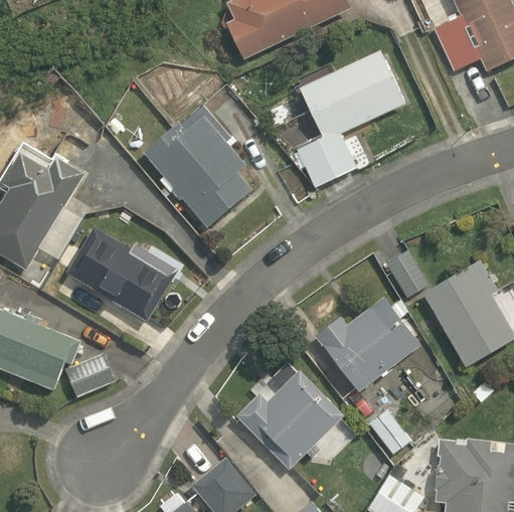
[(226,24),(241,59),(349,12),(343,0),(230,0),(239,18),(226,24)]
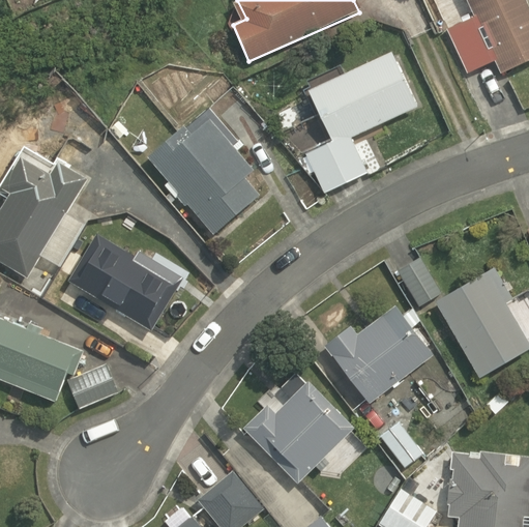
[(528,60),(528,0),(462,0),(470,18),(446,28),(465,75),(494,62),(498,74),(528,60)]
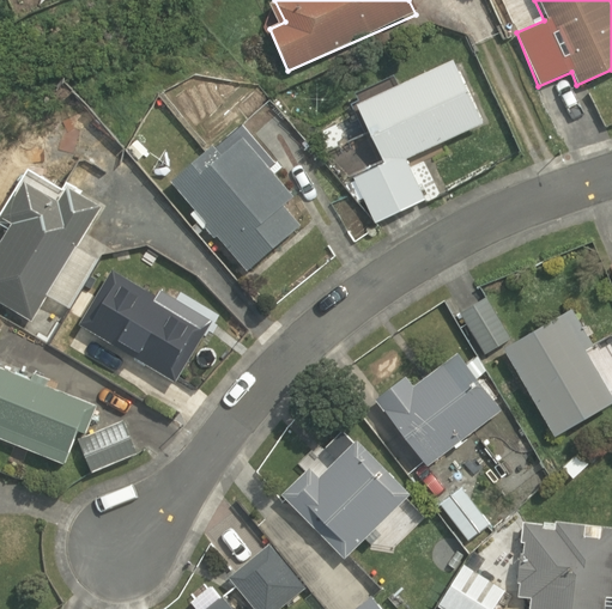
[(453,56),(356,101),(383,160),(351,176),(374,224),(426,199),(407,157),(483,121),(453,56)]
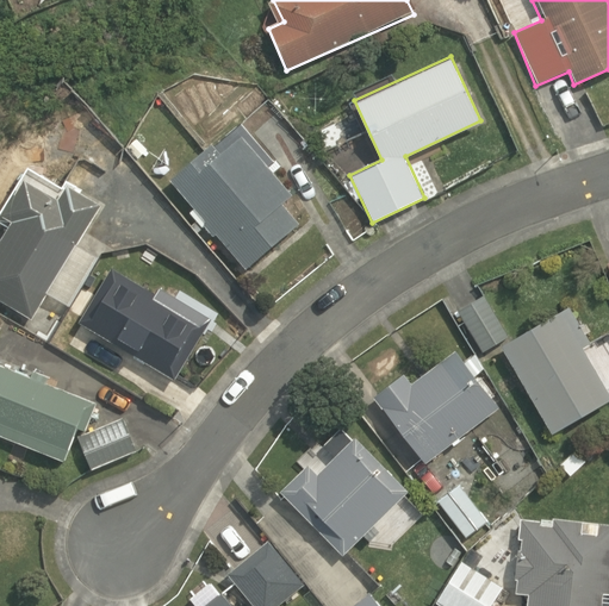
[(194,162),(172,180),(247,268),(305,217),(238,139),(202,170),(194,162)]
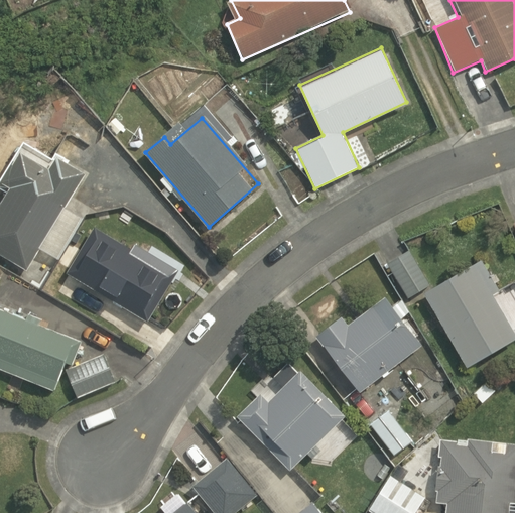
[(0,257),(28,272),(83,172),(50,154),(45,162),(16,146),(0,176),(0,188),(6,191),(0,202),(0,257)]
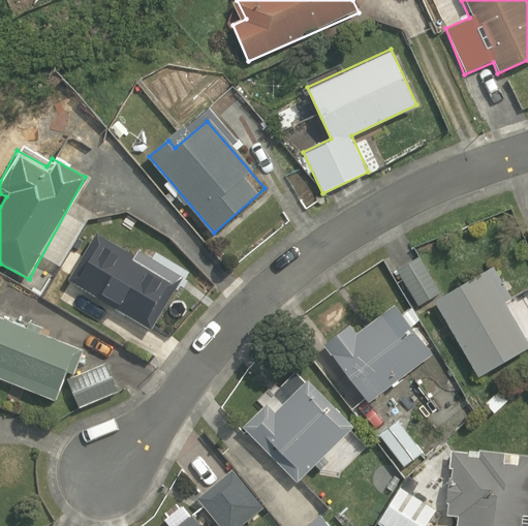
[(101,236),(71,282),(149,333),(186,276),(131,241),(124,250),(101,236)]
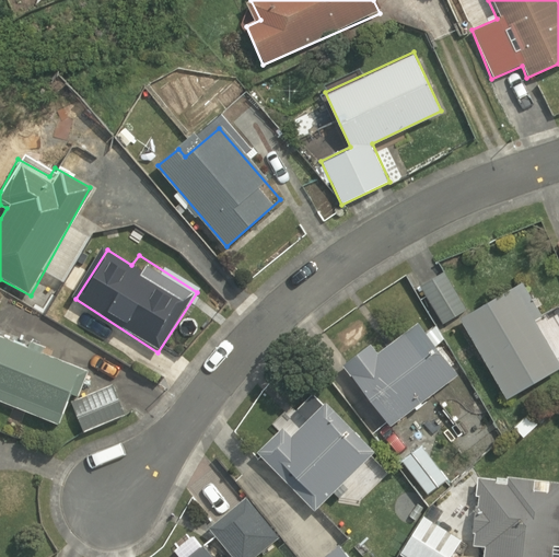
[(440,274),(418,289),(442,323),(464,309),(440,274)]
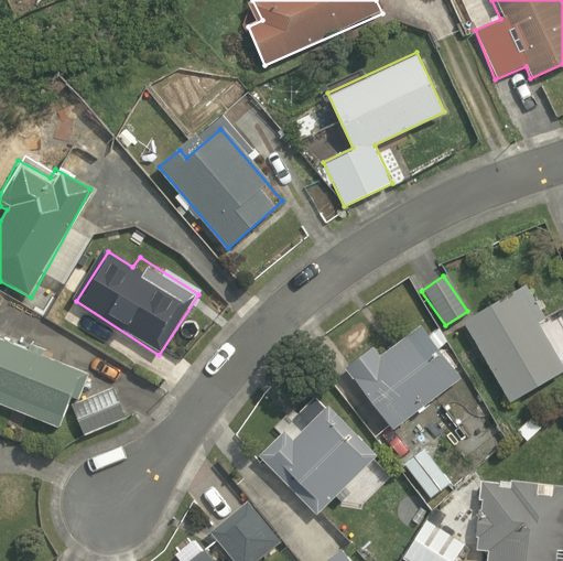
[(562,360),(519,287),(463,321),(512,403),(562,373),(562,360)]
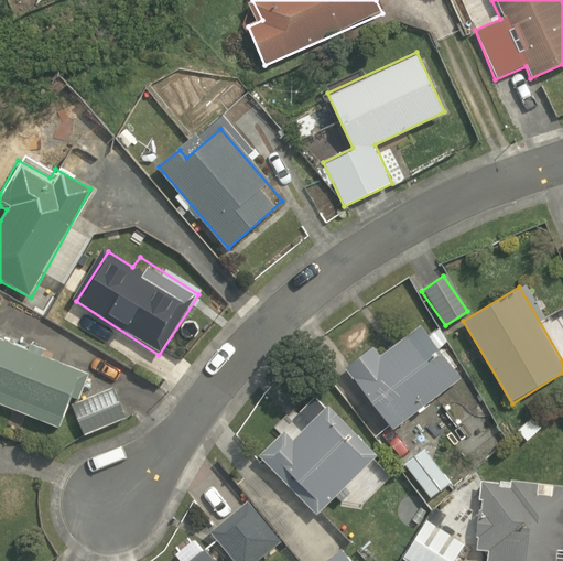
[(344,366),(391,429),(457,380),(415,324),(380,352),(375,343),(344,366)]
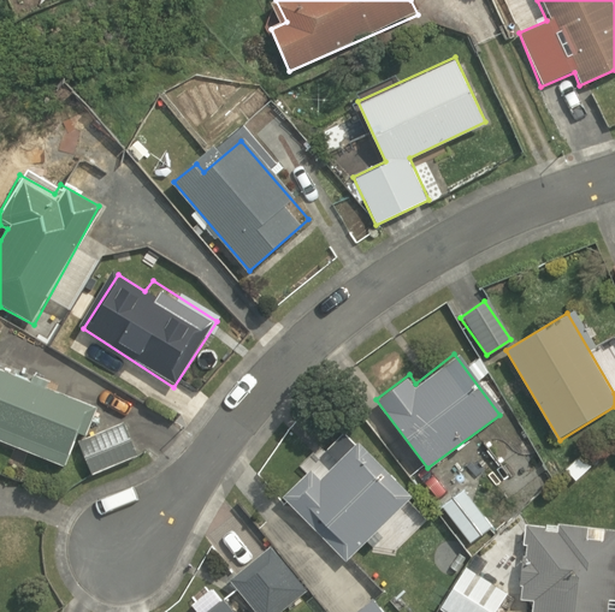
[(0,439),(63,465),(88,402),(0,366),(0,439)]
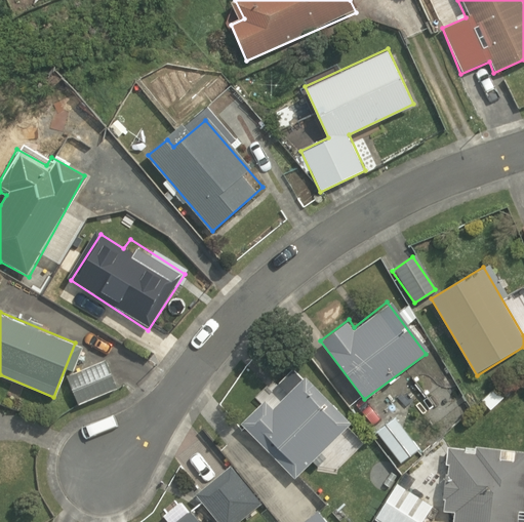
[(106,361),(66,375),(77,406),(117,392),(106,361)]
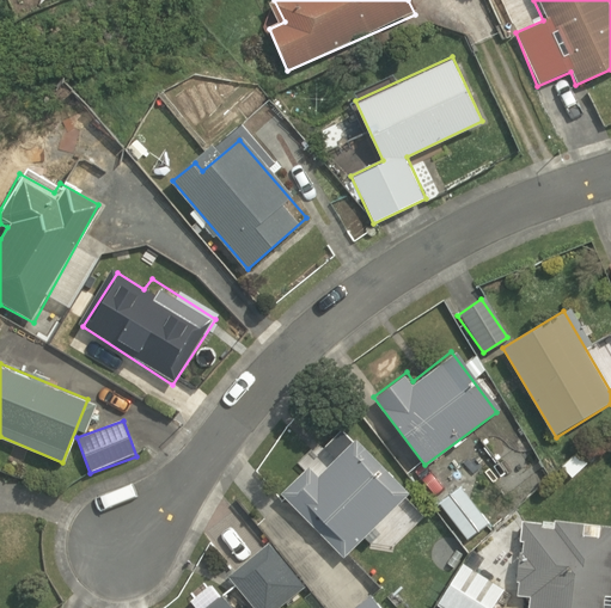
[(312,464),(280,493),(342,559),(414,492),(360,436),(321,473),(312,464)]
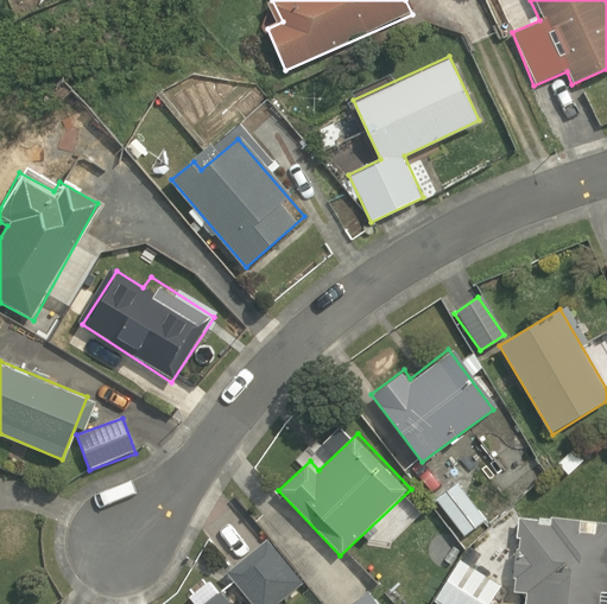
[(456,484),(436,501),(467,540),(487,523),(456,484)]
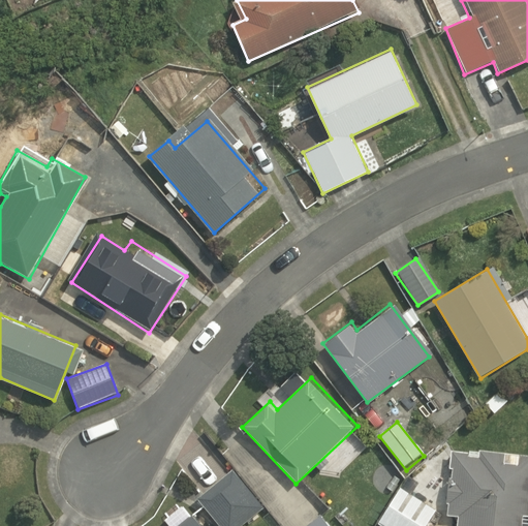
[(527,513),(527,454),(447,451),(445,516),(457,517),(456,525),(519,525),(520,513),(527,513)]
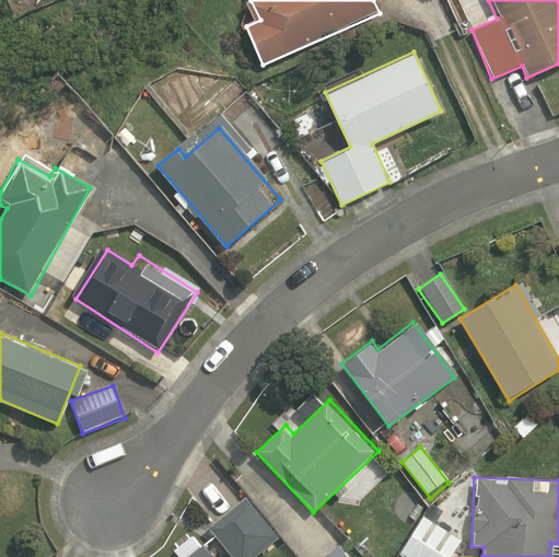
[(258,556),(280,540),(248,500),(208,532),(228,556),(214,556),(208,548),(197,556),(258,556)]
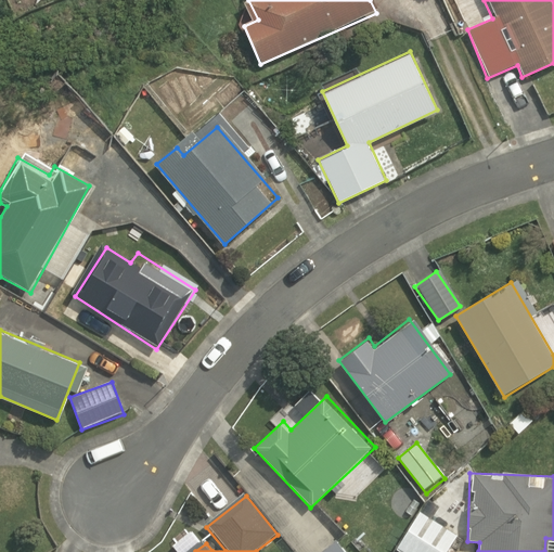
[(417,515),(396,551),(450,551),(458,540),(417,515)]
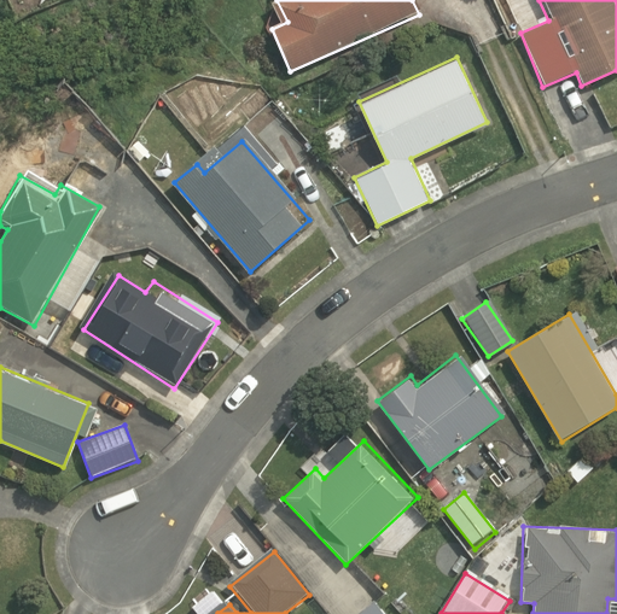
[(385,613),(376,601),(358,613),(385,613)]
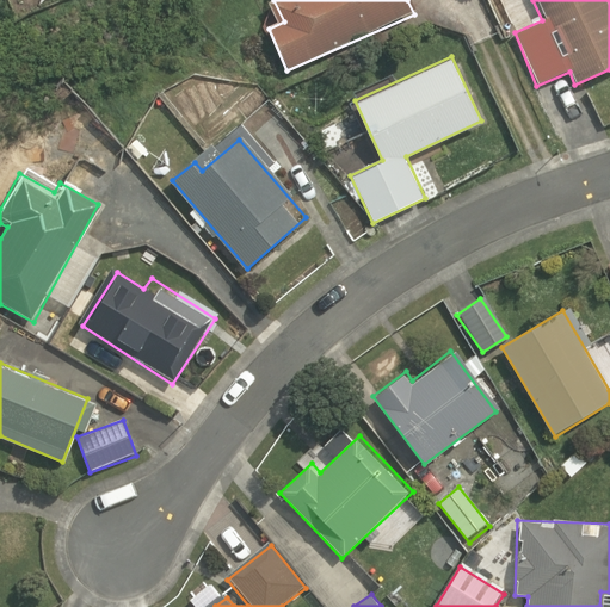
All buildings are outlined.
